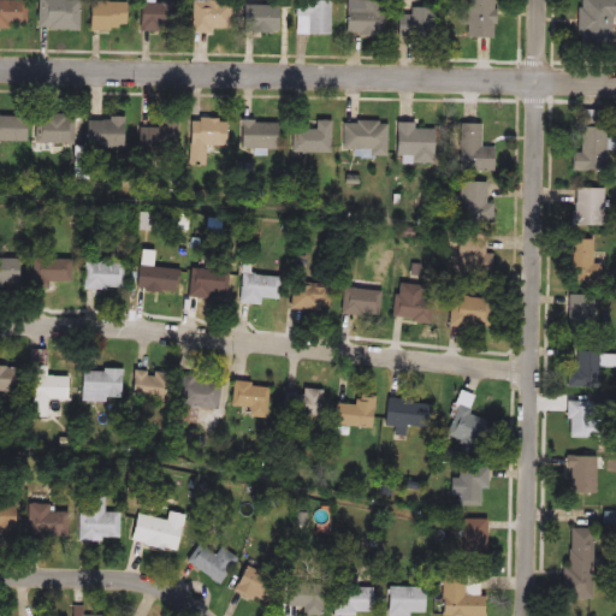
[(27,0),(27,28),(0,28),(0,0),(27,0)]
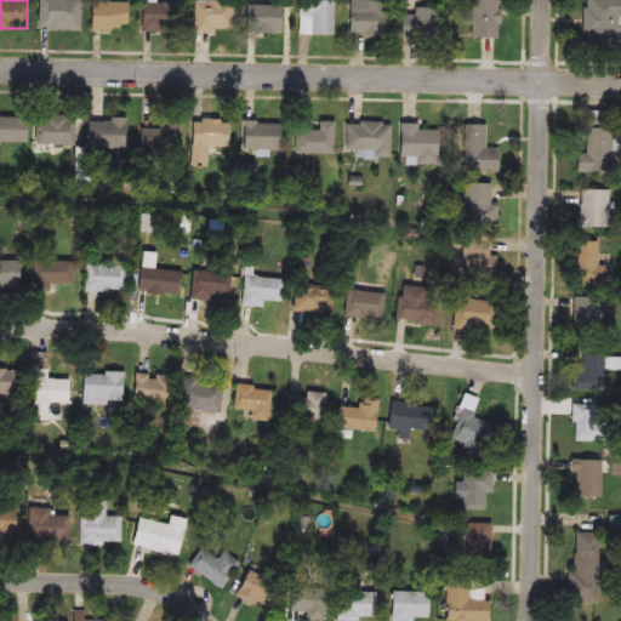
[(80,0),(80,30),(36,30),(36,0),(80,0)]
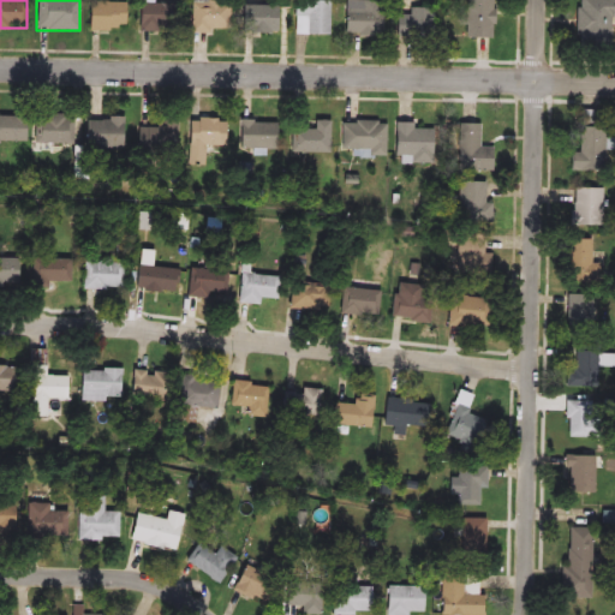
[(153,0),(153,5),(178,5),(178,34),(141,34),(141,0),(153,0)]
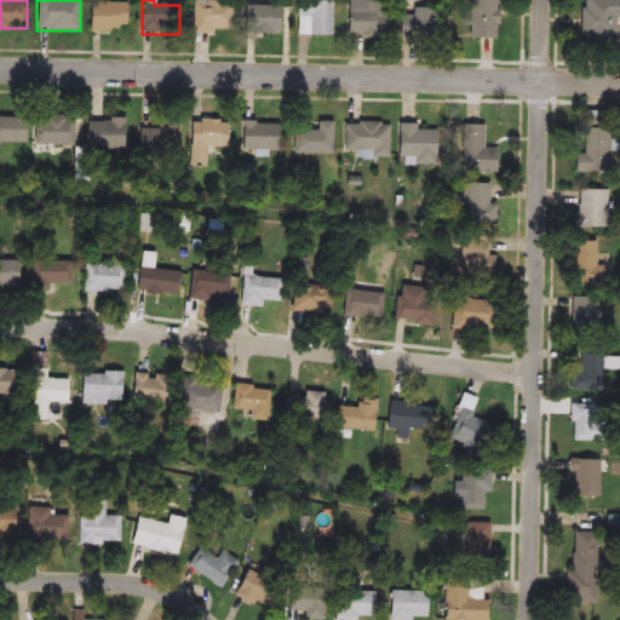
[(333,0),(333,35),(298,35),(298,0),(333,0)]
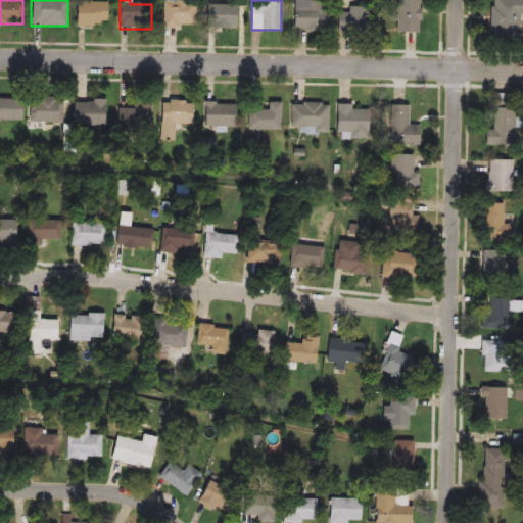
[(394,34),(394,0),(419,0),(419,34),(394,34)]
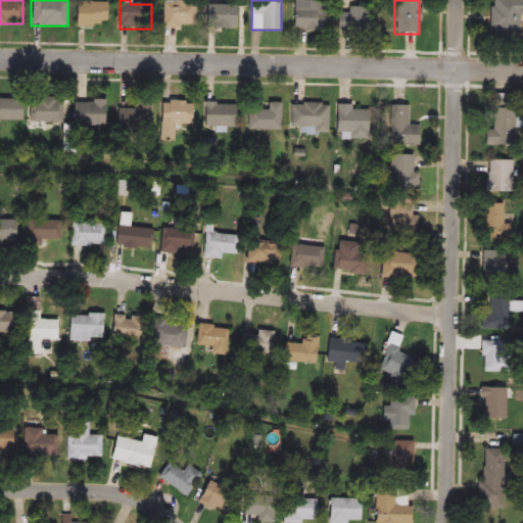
[(522,15),(519,15),(519,41),(490,41),(490,0),(522,0),(522,15)]
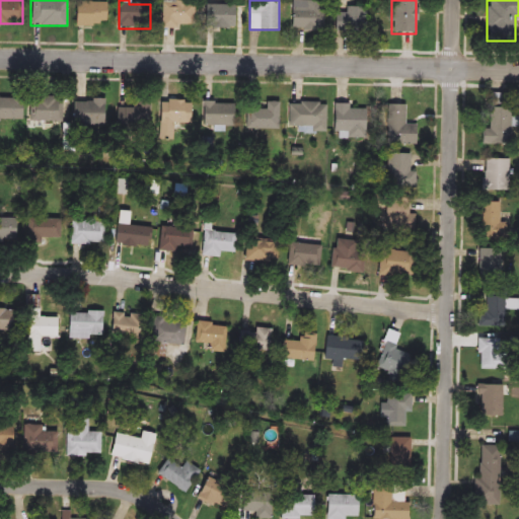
[(291,1),(322,1),(322,29),(291,29),(291,1)]
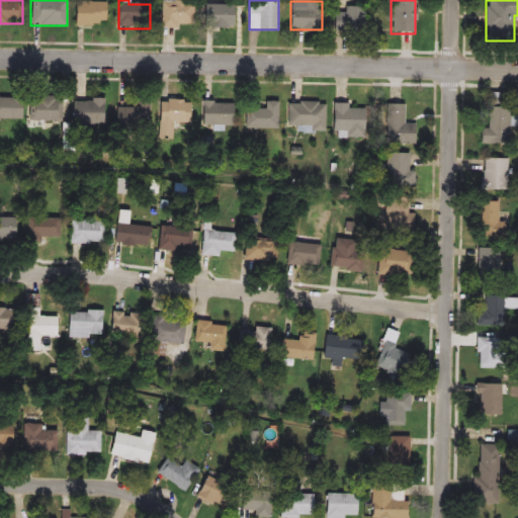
[(73,26),(73,2),(106,2),(106,26),(73,26)]
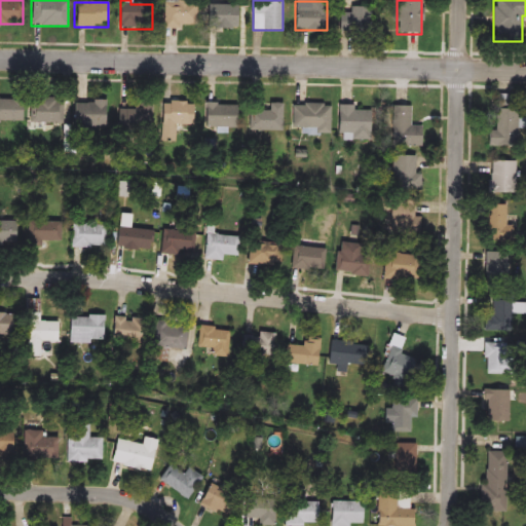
[(197,28),(163,28),(163,2),(197,2),(197,28)]
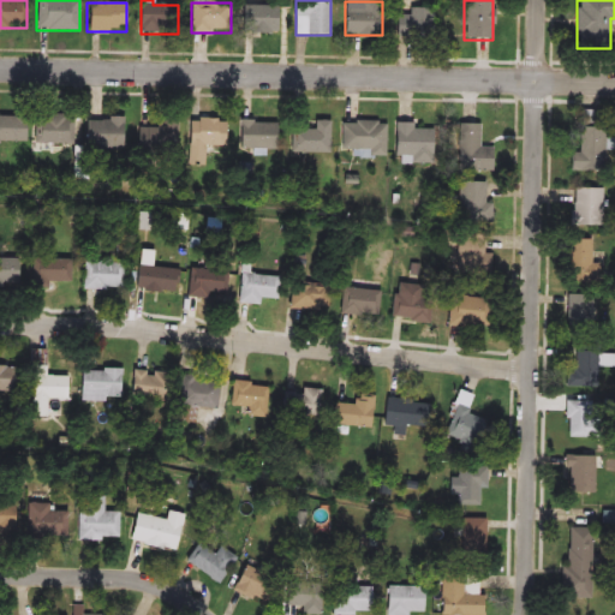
[(287,34),(242,34),(242,3),(287,4),(287,34)]
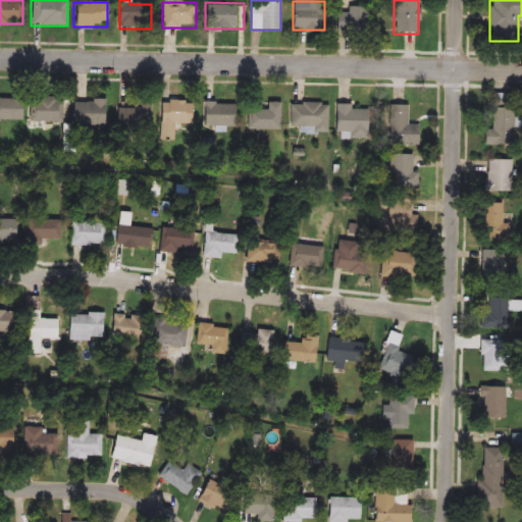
[(369,7),(369,32),(334,32),(334,12),(347,12),(347,7),(369,7)]
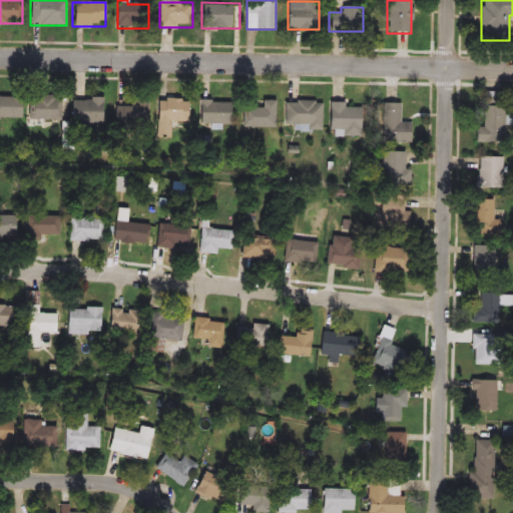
[(29,120),(29,95),(62,95),(62,120),(29,120)]
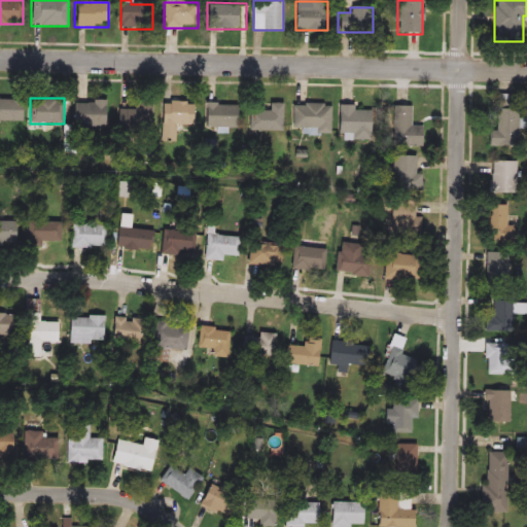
[(0,99),(23,99),(23,121),(0,121),(0,99)]
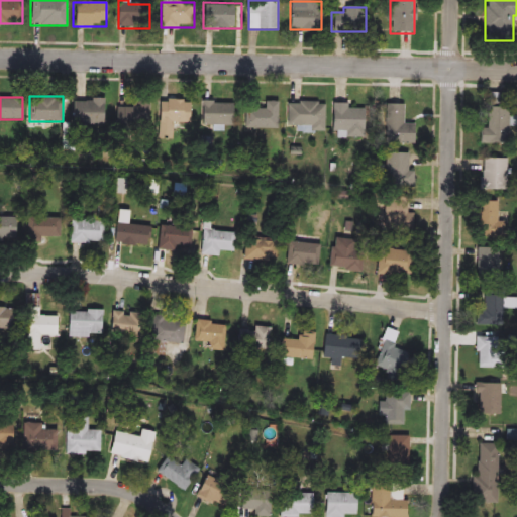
[(149,127),(118,127),(118,107),(133,107),(133,99),(149,99),(149,127)]
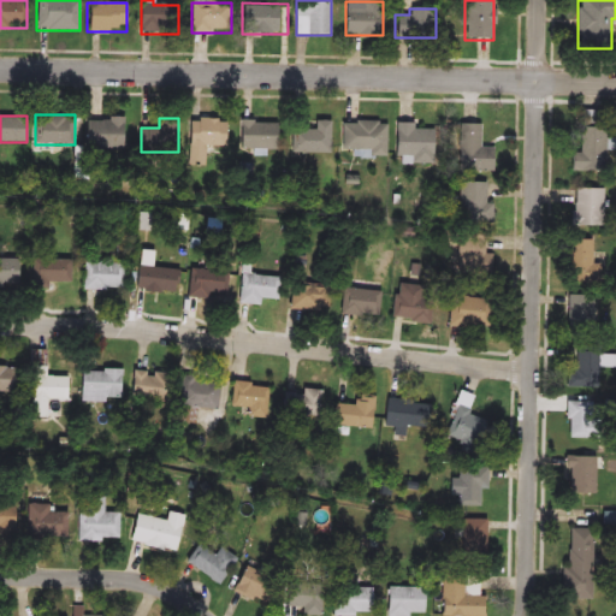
[(125,119),(125,149),(87,149),(87,119),(125,119)]
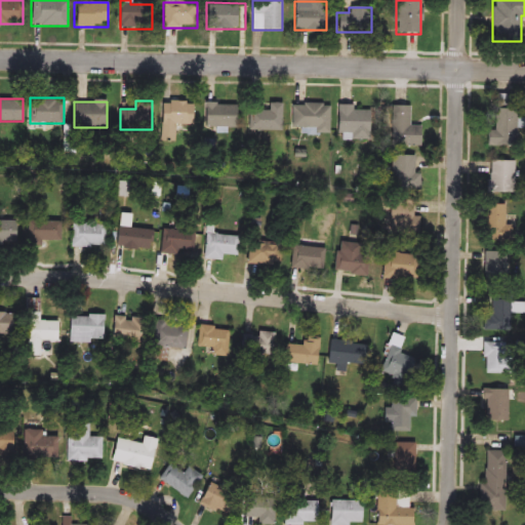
[(193,103),(193,124),(161,124),(161,103),(193,103)]
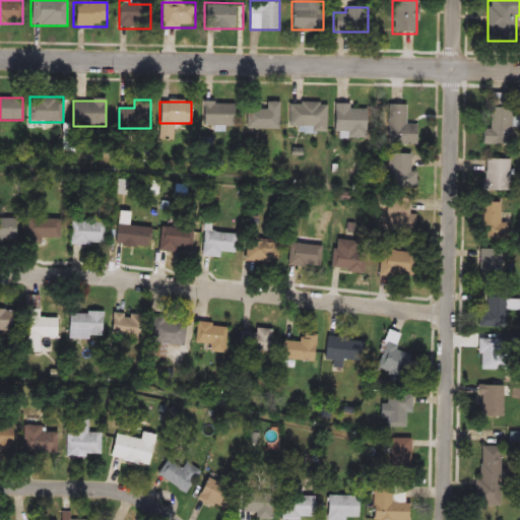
[(279,102),(279,130),(247,130),(247,110),(265,110),(265,102),(279,102)]
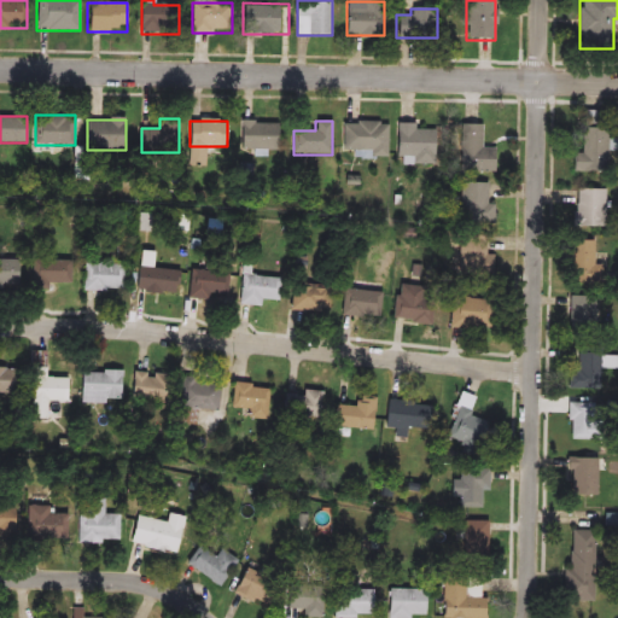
[(277,150),(240,150),(240,122),(277,122),(277,150)]
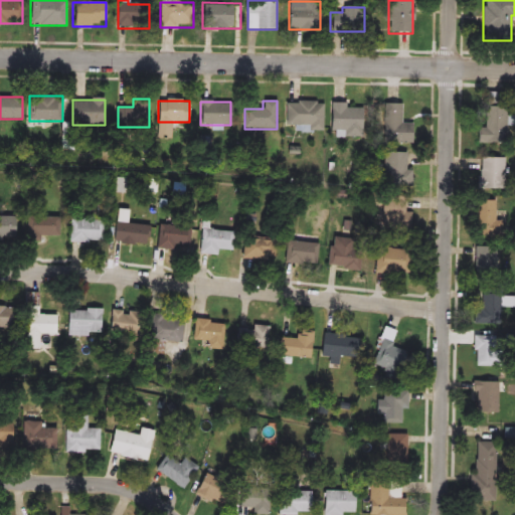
[(324,133),(289,133),(289,104),(324,104),(324,133)]
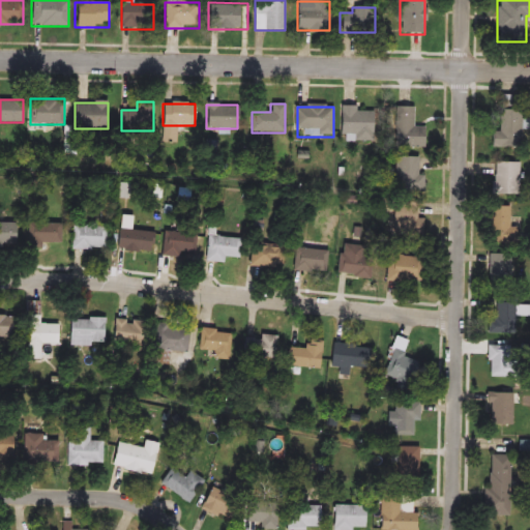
[(341,108),(374,108),(374,142),(341,142),(341,108)]
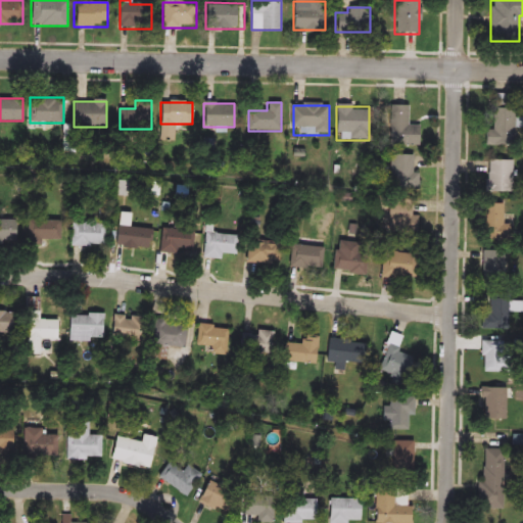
[(388,146),(388,106),(408,106),(408,125),(418,125),(418,146),(388,146)]
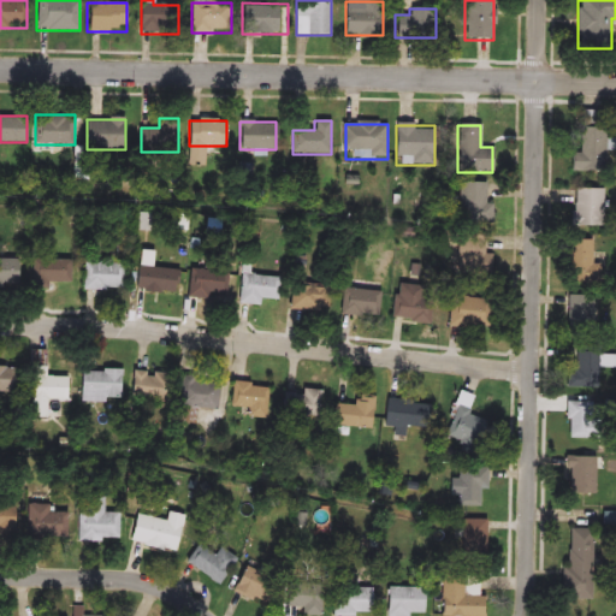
[(580,152),(580,128),(615,128),(615,150),(605,150),(605,172),(572,172),(572,152),(580,152)]
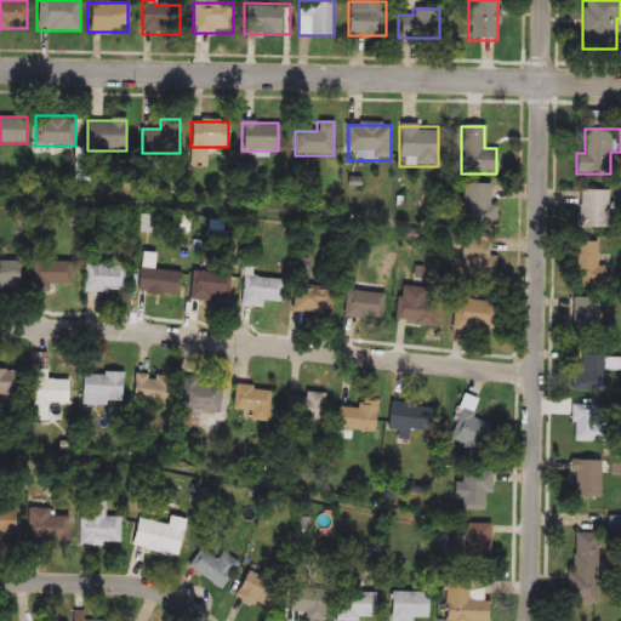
[(490,184),(490,222),(462,222),(462,184),(490,184)]
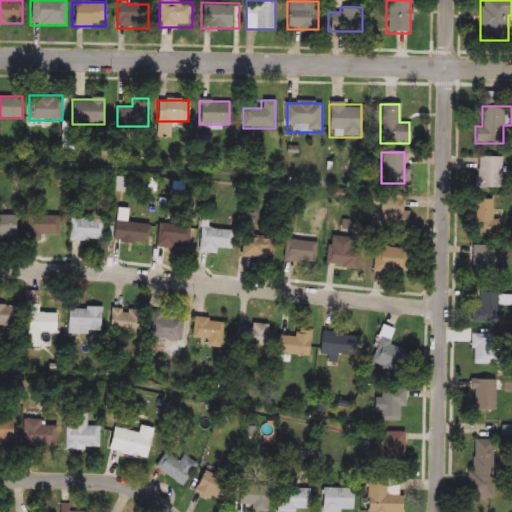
[(502,189),(477,189),(477,157),(502,157),(502,189)]
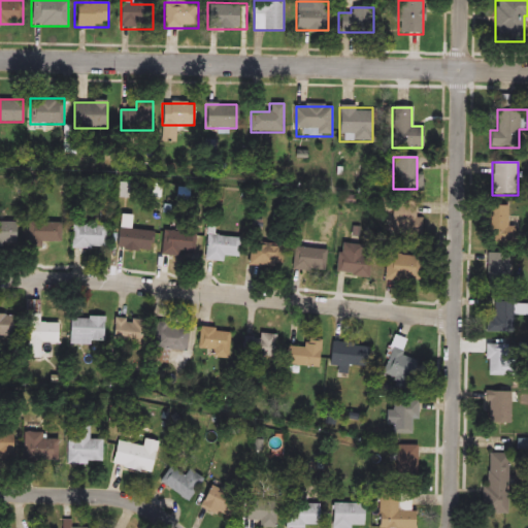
[(420,236),(391,235),(392,202),(416,202),(416,218),(420,218),(420,236)]
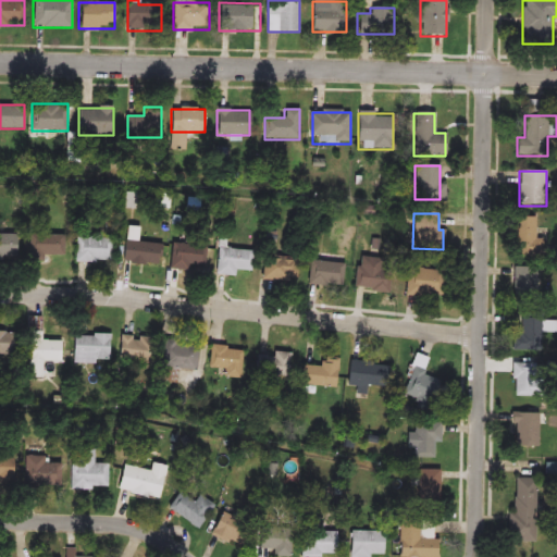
[(517,257),(517,218),(536,218),(536,237),(543,237),(543,257),(517,257)]
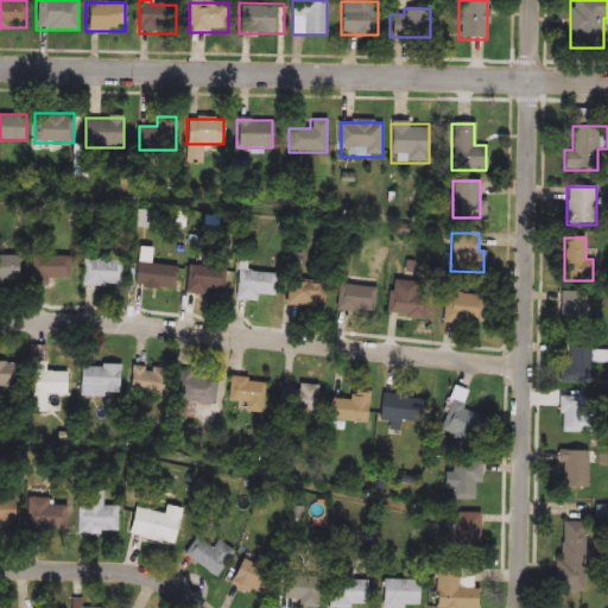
[(18,283),(0,283),(0,255),(18,255),(18,283)]
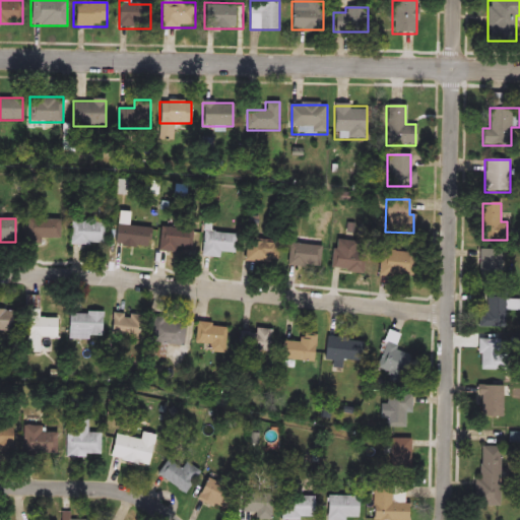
[(27,219),(61,219),(61,243),(27,243),(27,219)]
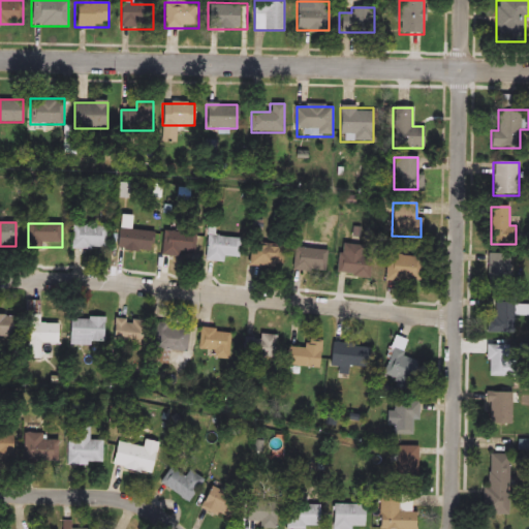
[(106,249),(71,249),(72,226),(106,226),(106,249)]
